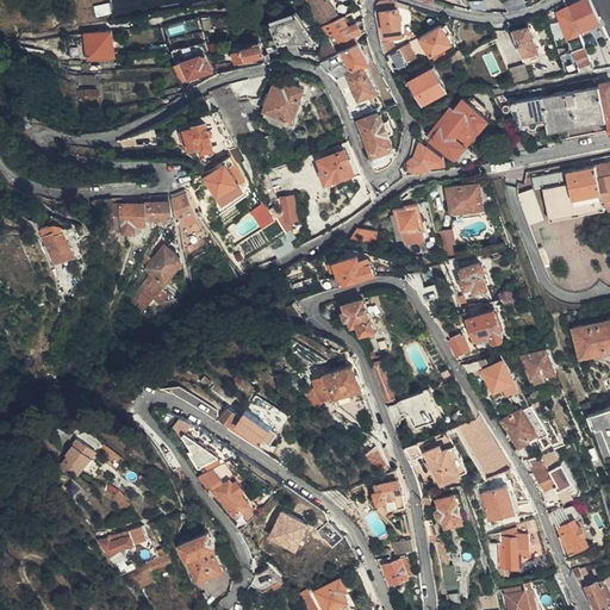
[(328,0),(307,0),(322,23),(336,14),(328,0)]
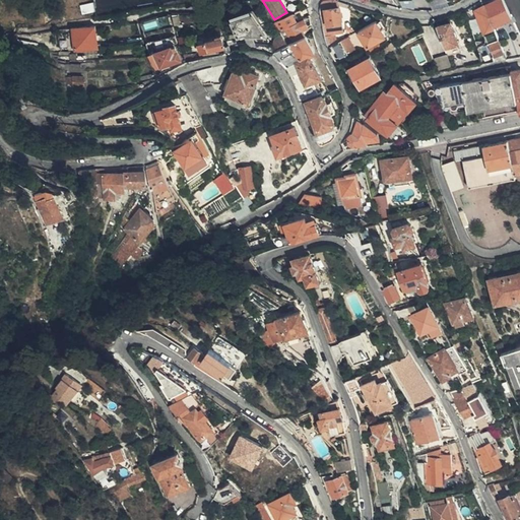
[(437,10),(449,7),(445,0),(433,0),(428,2),(433,10),(437,10)]
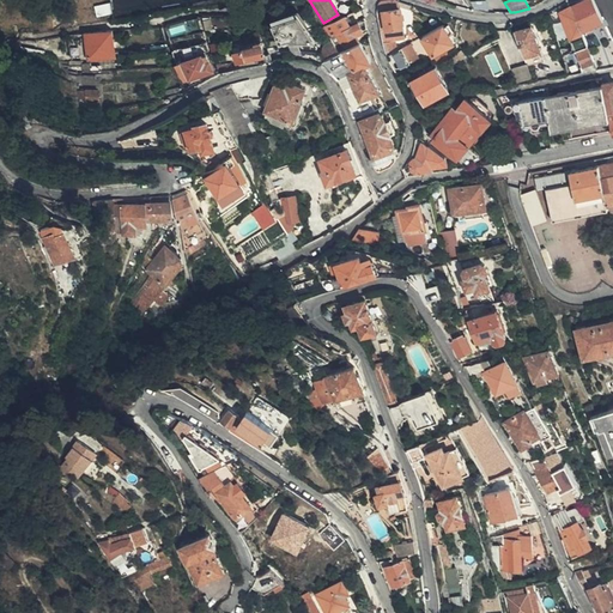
[(604,23),(593,0),(589,0),(572,8),(582,31),(604,23)]
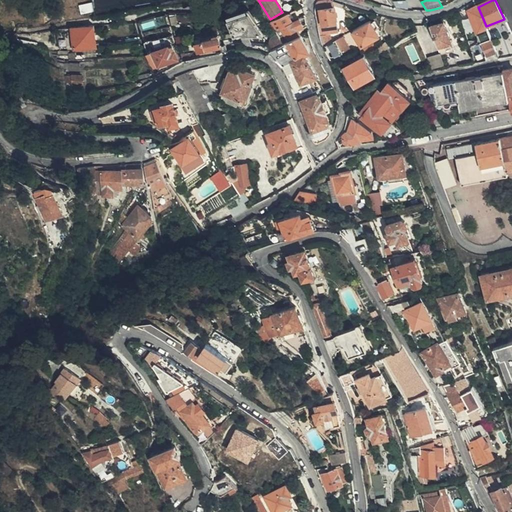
[(321,14),(314,16),(315,21),(317,29),(325,26),(325,24),(336,23),(334,6),(332,6),(332,2),(321,4),(322,8),(321,8),(321,14)]
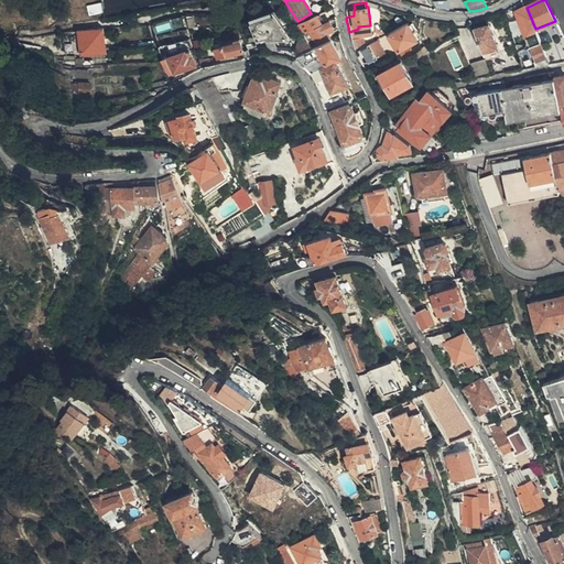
[(535,29),(527,8),(517,12),(527,38),(537,33),(535,29)]
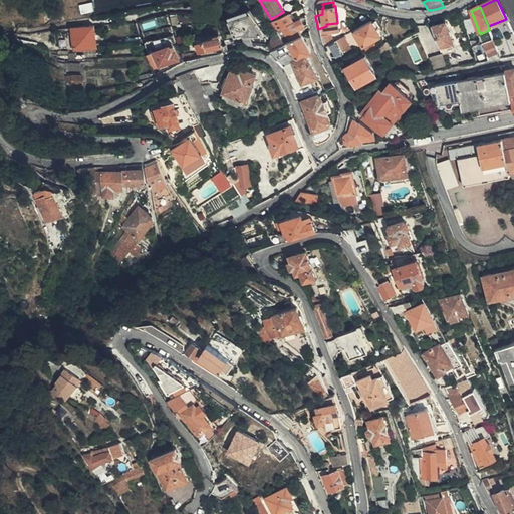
[(259,28),(250,14),(229,21),(235,37),(262,34),(259,28)]
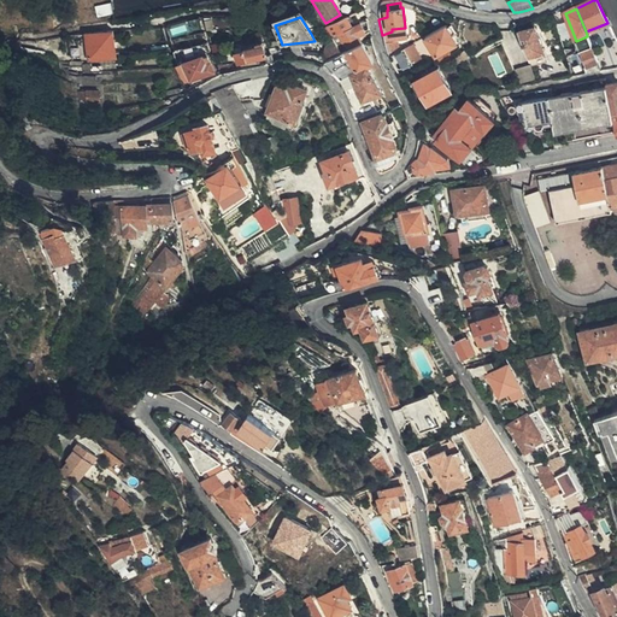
[(347,17),(325,28),(331,39),(352,27),(347,17)]
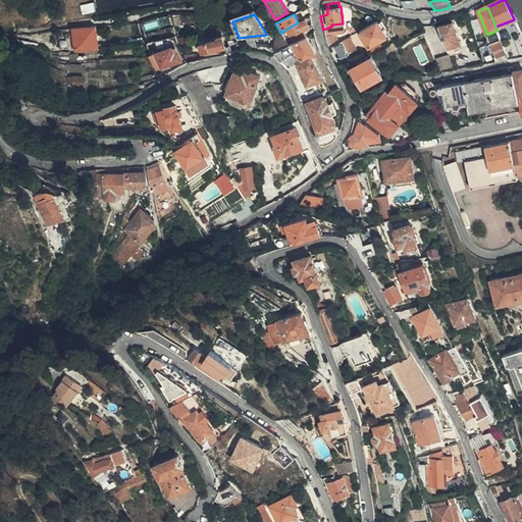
[(200,29),(199,15),(171,16),(176,31),(200,29)]
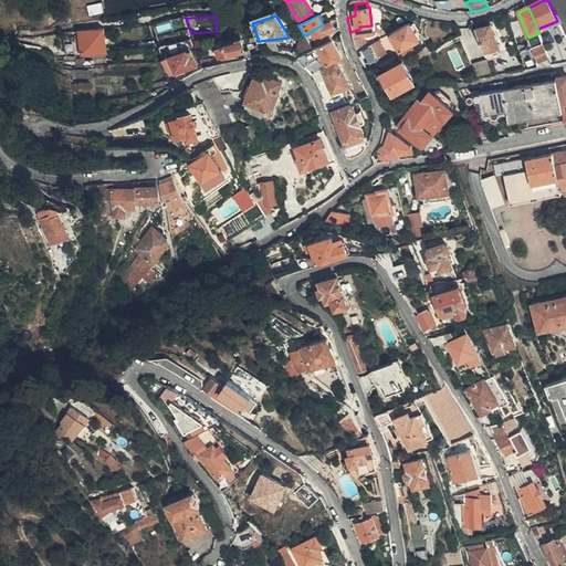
[(307,41),(312,50),(332,40),(328,34),(335,31),(331,21),(323,24),(304,35),(307,41)]
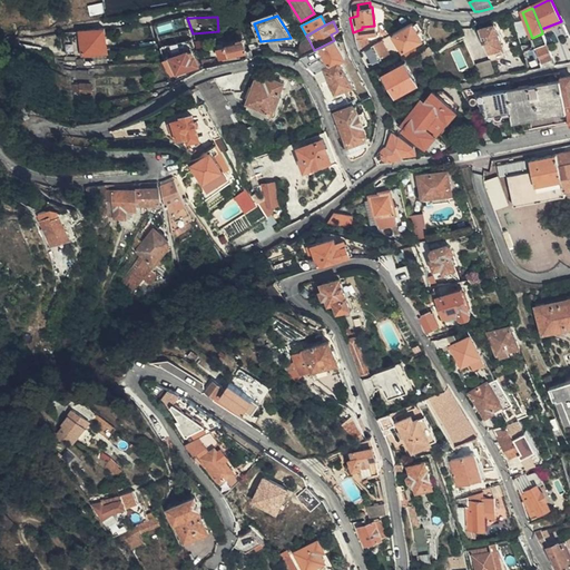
[(493,23),(480,28),(492,61),(507,57),(493,23)]
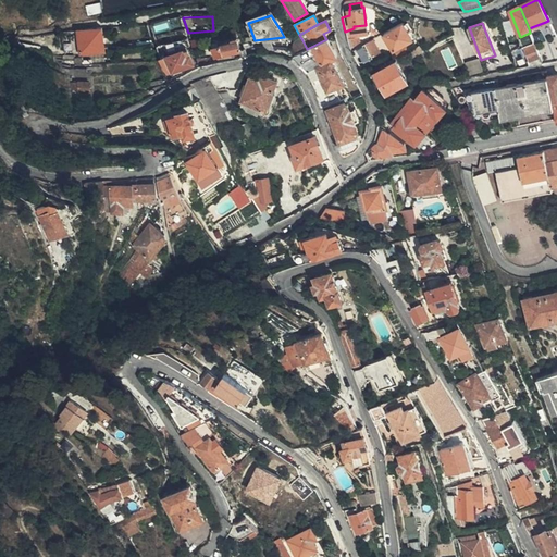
[(412,39),(404,25),(386,35),(394,50),(412,39)]
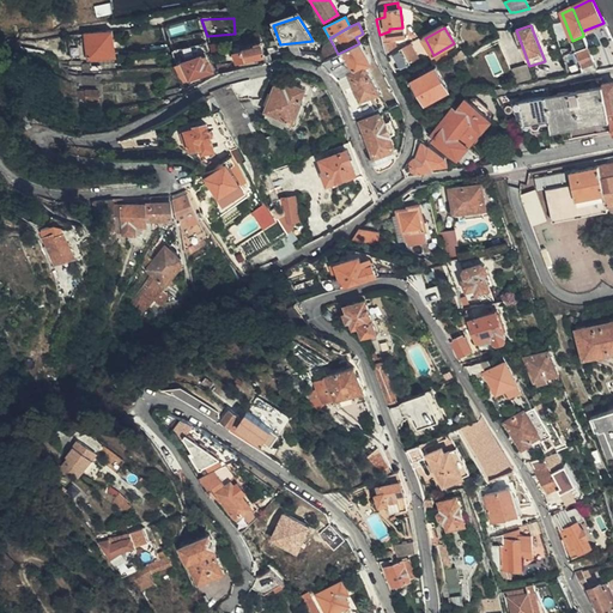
[(115,58),(114,34),(77,36),(79,53),(87,53),(89,60),(115,58)]
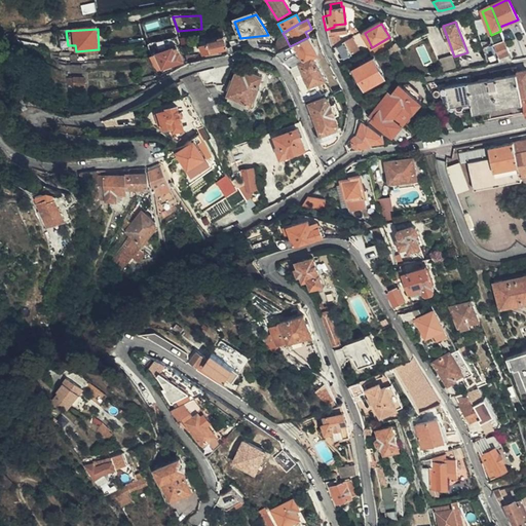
[(68,45),(66,31),(59,32),(60,50),(68,49),(68,45)]
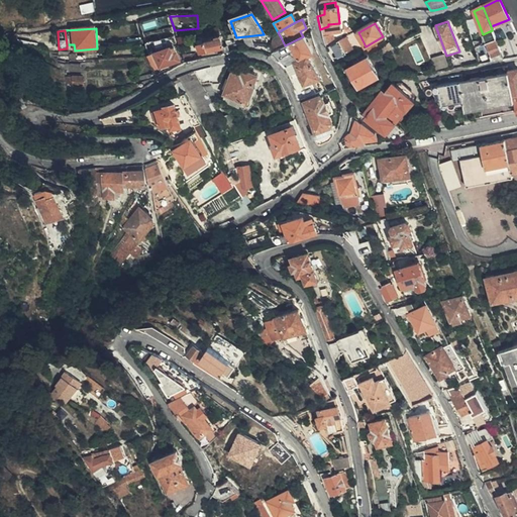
[(52,32),(24,36),(25,44),(53,43),(53,40),(52,32)]
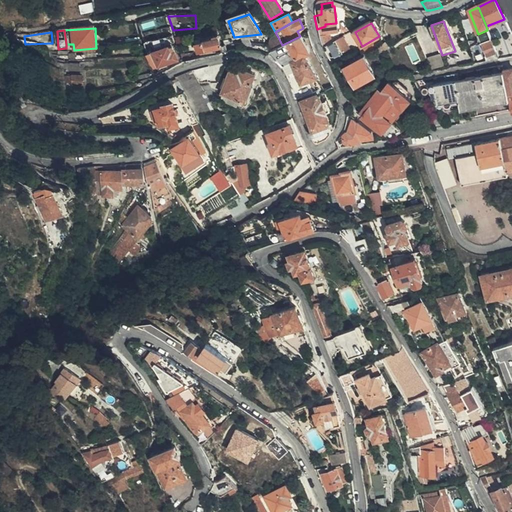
[(186,45),(196,43),(193,34),(184,37),(186,45)]
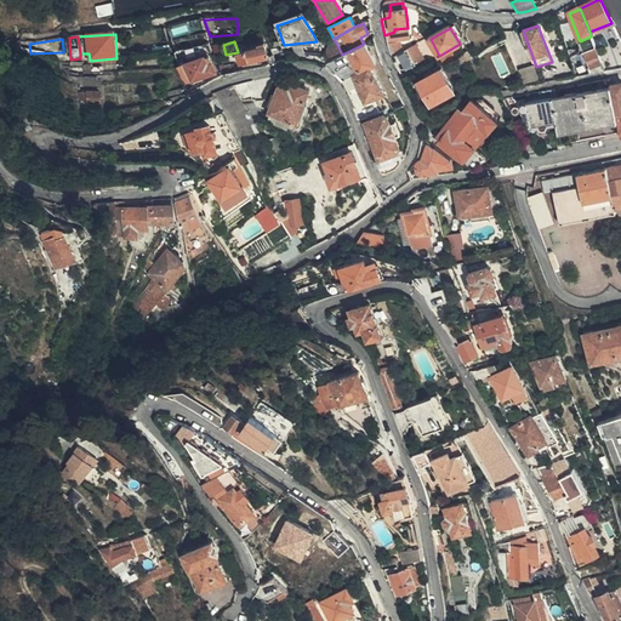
[(328,62),(323,64),(334,74),(345,69),(343,67),(352,63),(357,73),(371,68),(376,64),(364,44),(342,55),(328,62)]
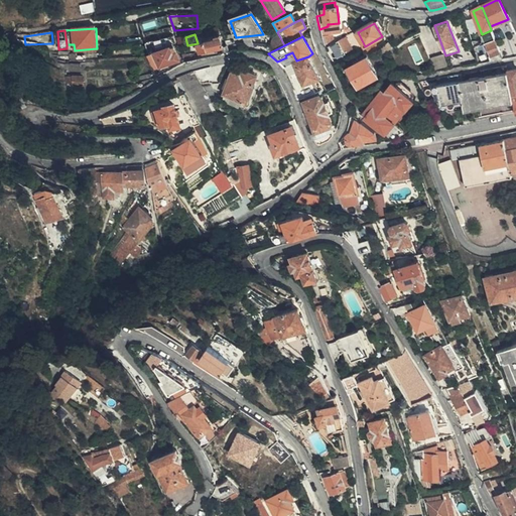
[(268,43),(270,48),(272,51),(284,45),(280,37),(268,43)]
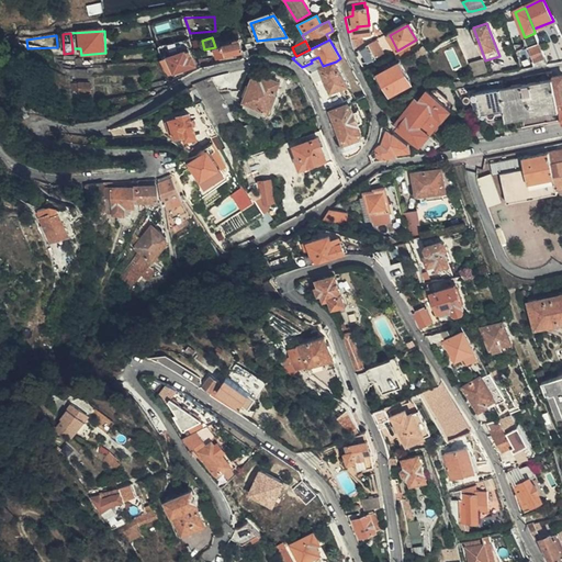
[(239,42),(215,47),(218,56),(242,51),(239,42)]
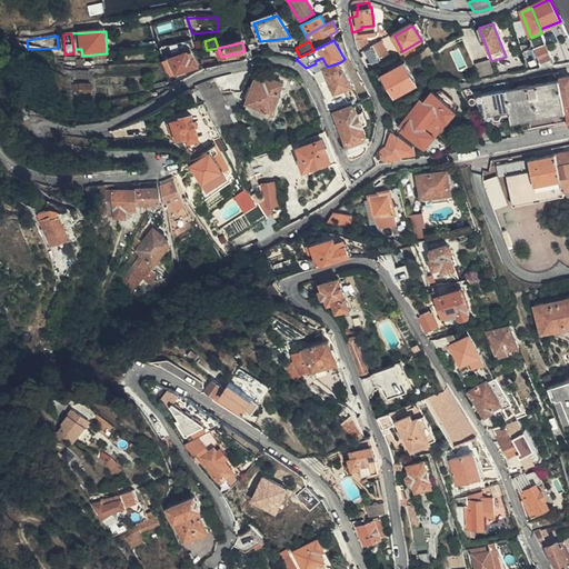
[(551,59),(546,46),(536,49),(541,62),(551,59)]
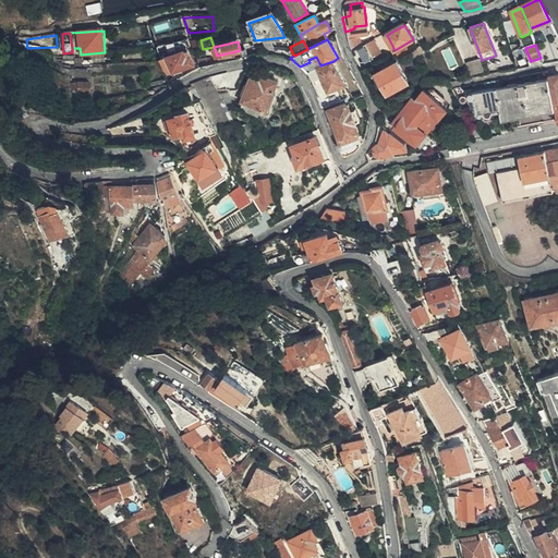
[(414,61),(425,51),(421,47),(410,56),(414,61)]
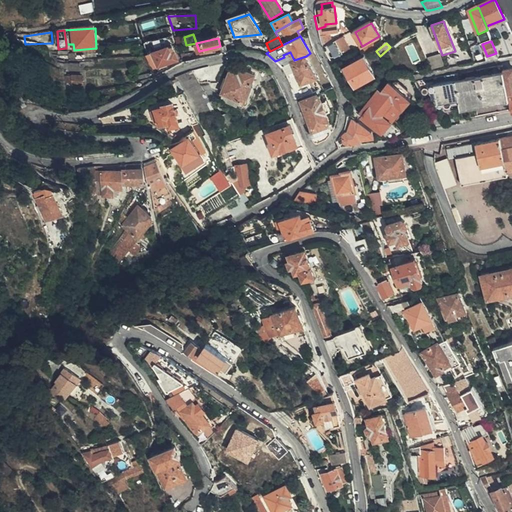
[(377,49),(373,44),(362,52),(370,56),(377,49)]
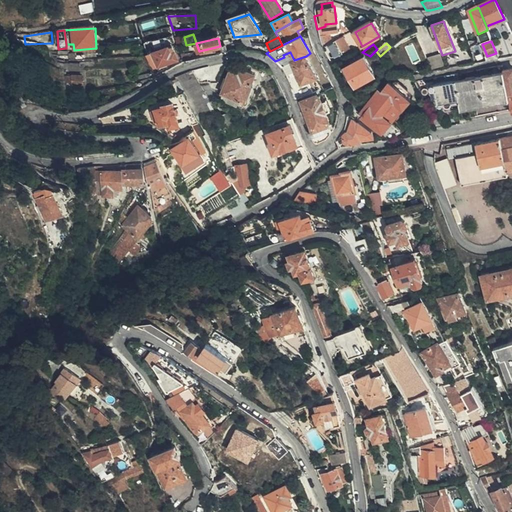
[(148,54),(153,65),(157,64),(159,67),(177,60),(175,52),(171,53),(169,46),(148,54)]
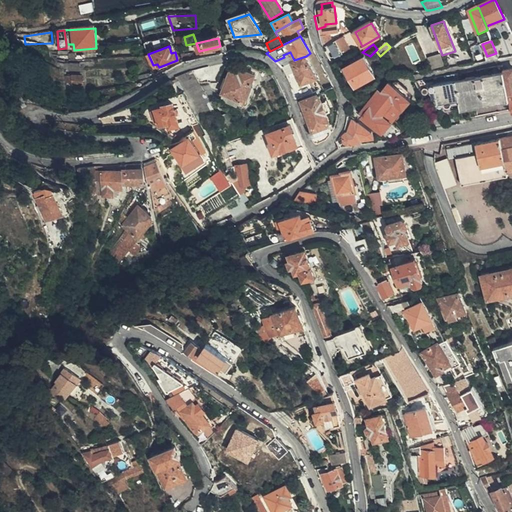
[(442,55),(428,59),(431,70),(444,67),(442,55)]
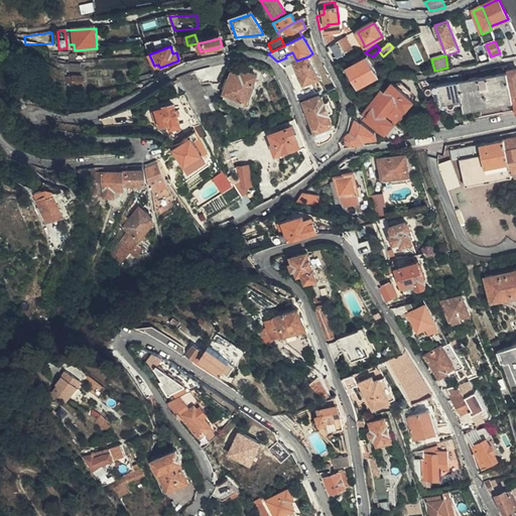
[(319,79),(308,56),(296,60),(294,62),(303,86),(319,79)]
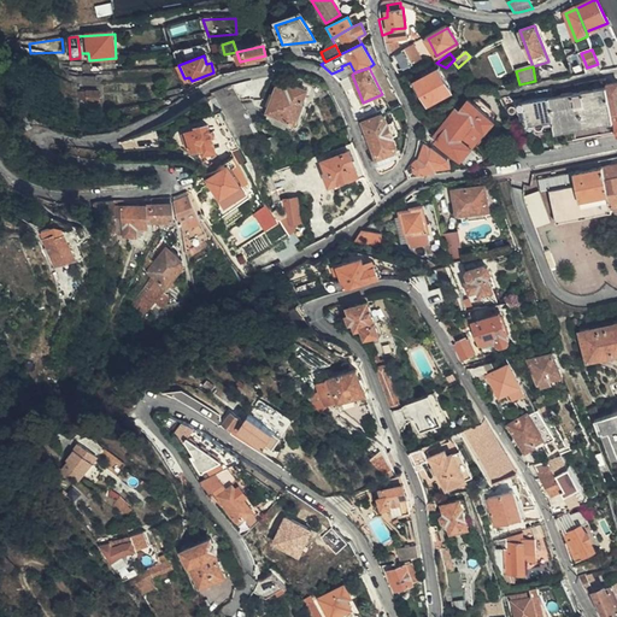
[(427,105),(451,92),(439,69),(415,82),(427,105)]
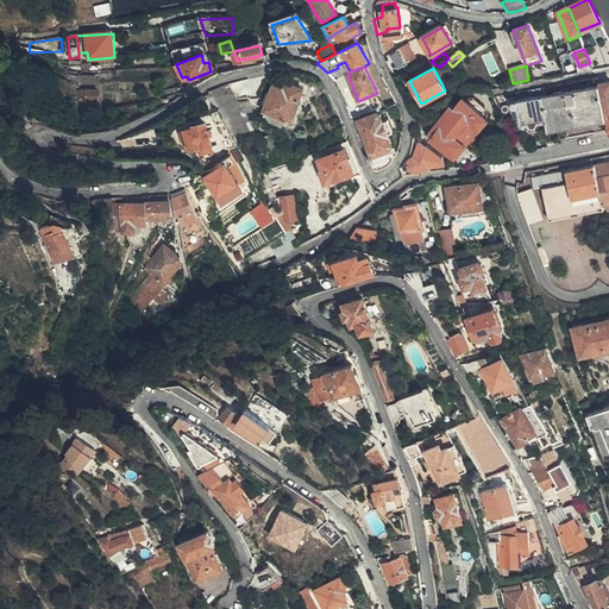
[(219,108),(239,145),(256,137),(237,100),(253,92),(246,79),(228,85),(211,90),(211,92),(219,108)]
